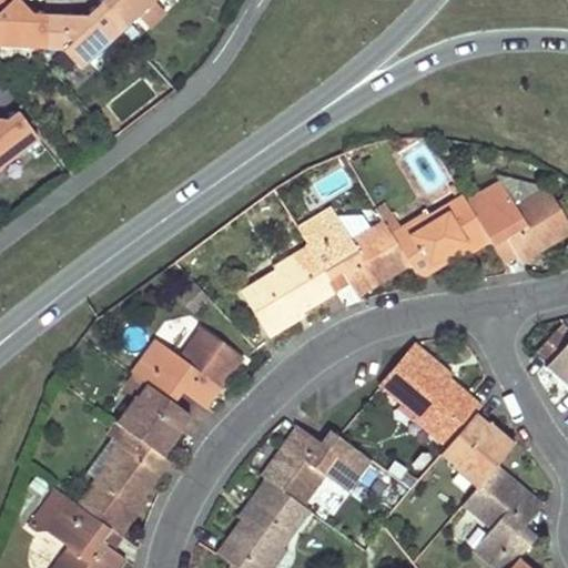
[(0,0),(0,48),(46,50),(47,14),(42,9),(38,9),(33,14),(18,0),(0,0)]
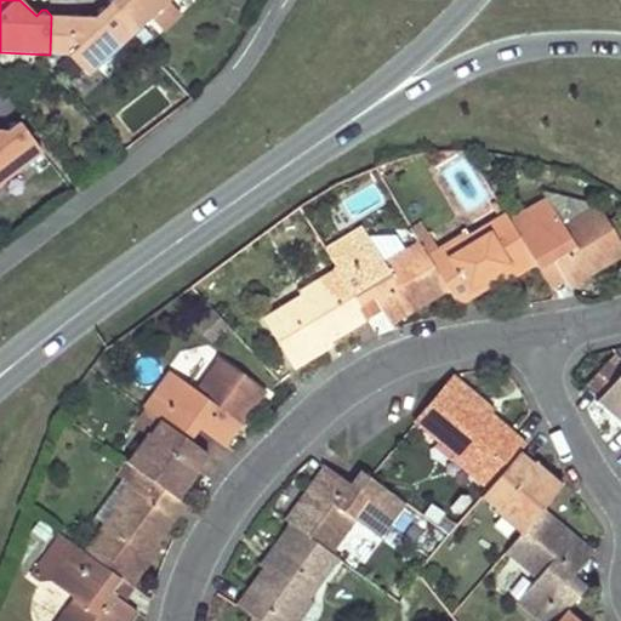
[(107,0),(107,4),(107,9),(132,36),(153,17),(169,3),(171,0),(107,0)]
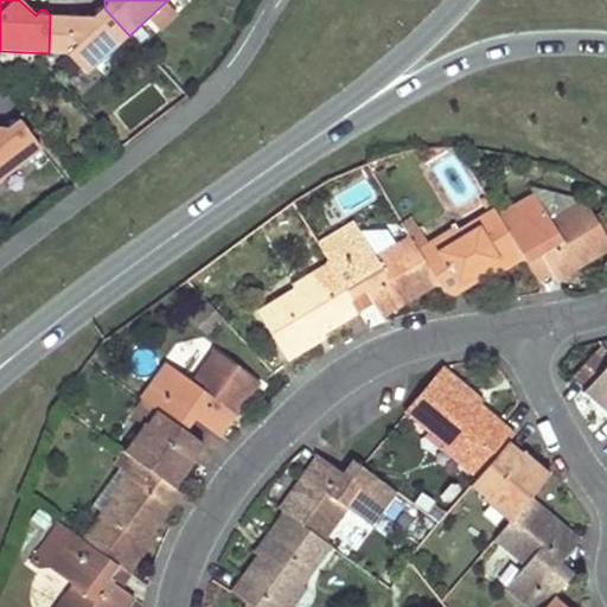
[(165,2),(149,17),(163,31),(177,17),(165,2)]
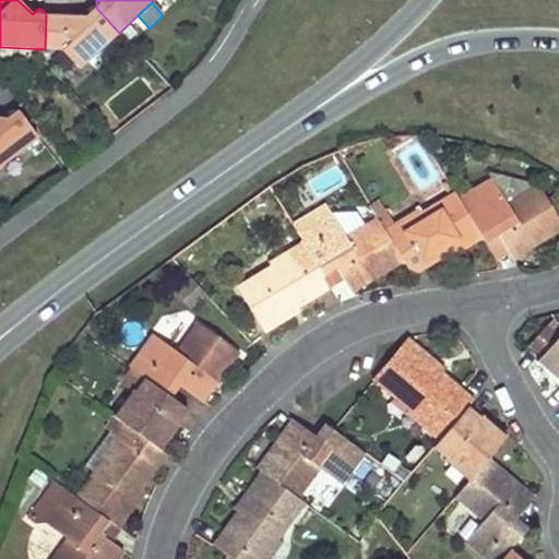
[(86,15),(46,14),(45,49),(61,49),(80,70),(119,33),(96,8),(88,8),(86,9),(86,15)]
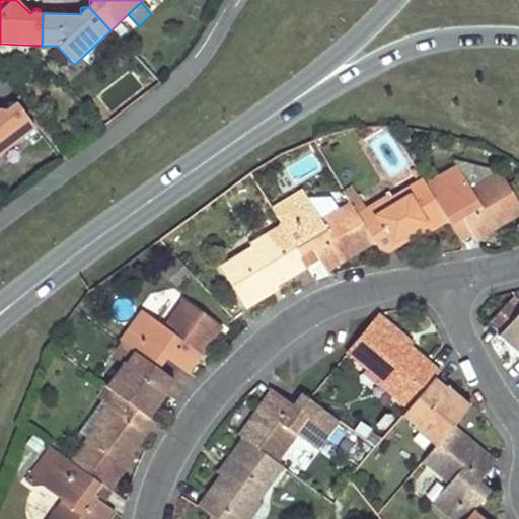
[(0,109),(0,155),(35,129),(16,103),(12,102),(6,106),(5,110),(0,109)]
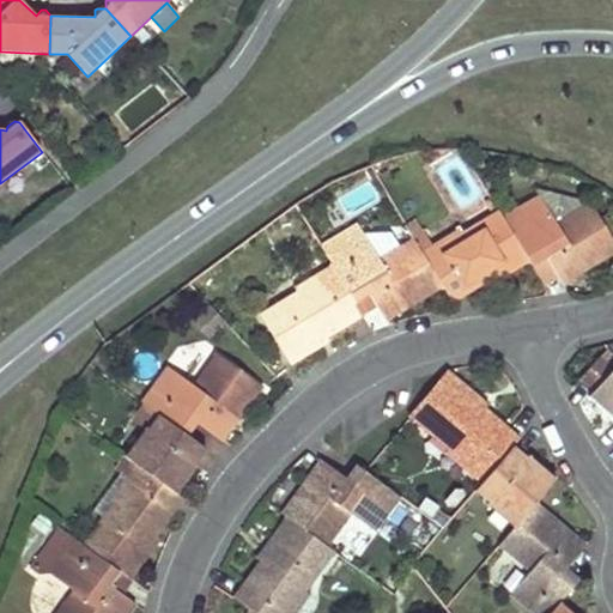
[(572,212),(590,201),(534,189),(539,198),(554,223),(572,212)]
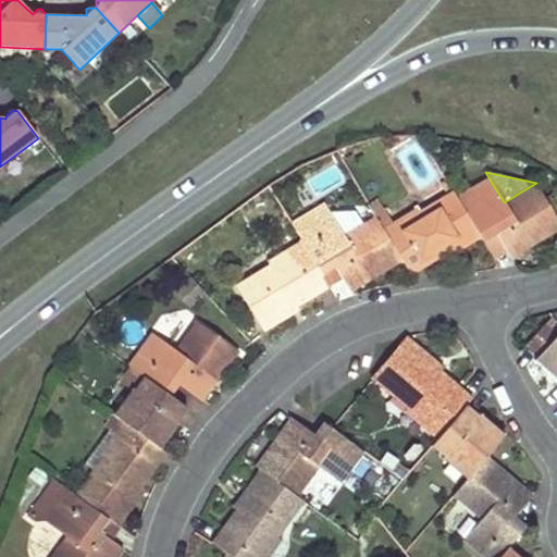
[(467,193),(456,199),(477,234),(491,225),(496,235),(509,255),(556,224),(556,217),(536,183),(520,193),(504,202),(490,180),(467,193)]
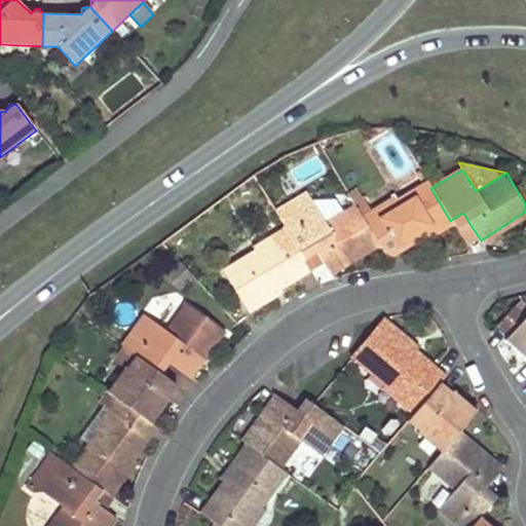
[(430,188),(441,182),(437,175),(426,181),(430,188)]
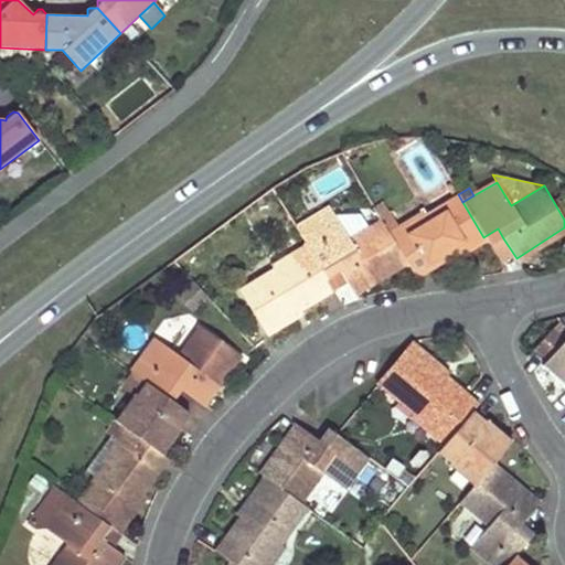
[(483,237),(462,202),(458,194),(426,214),(424,210),(387,232),(384,225),(352,244),(349,238),(336,215),(300,236),(305,243),(309,252),(324,277),(339,269),(347,283),(352,291),(404,260),(407,266),(416,278),(450,258),(483,237)]
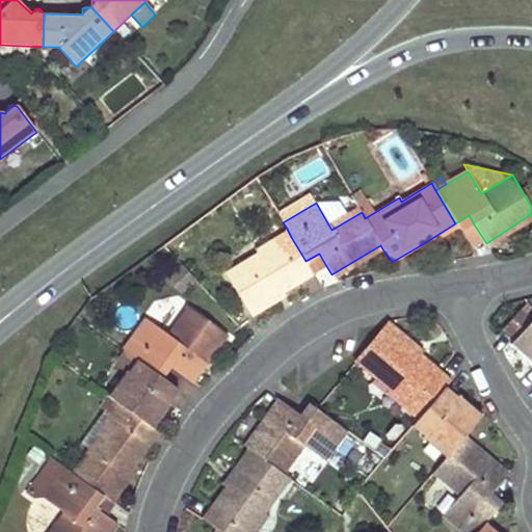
[(283,222),(316,203),(311,193),(277,214),(283,222)]
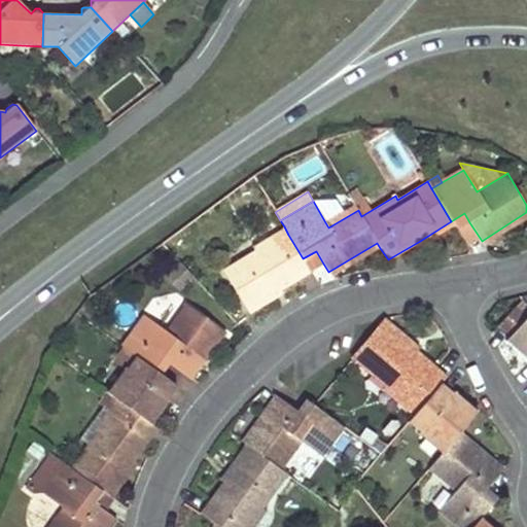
[(334,200),(313,201),(325,222),(341,213),(334,200)]
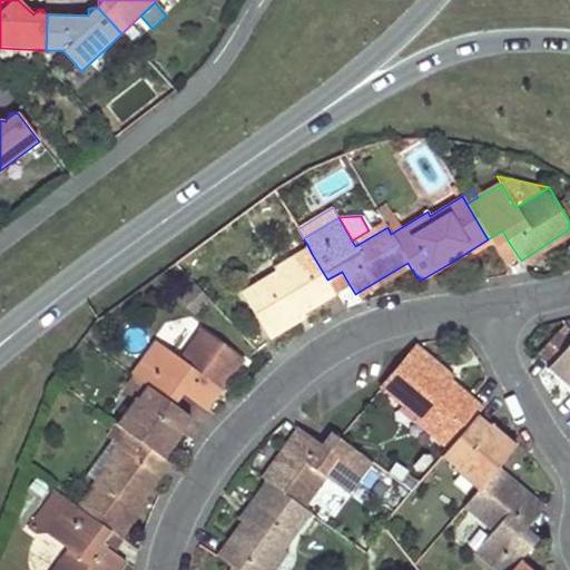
[(355,246),(387,227),(383,220),(369,231),(352,241),(355,246)]
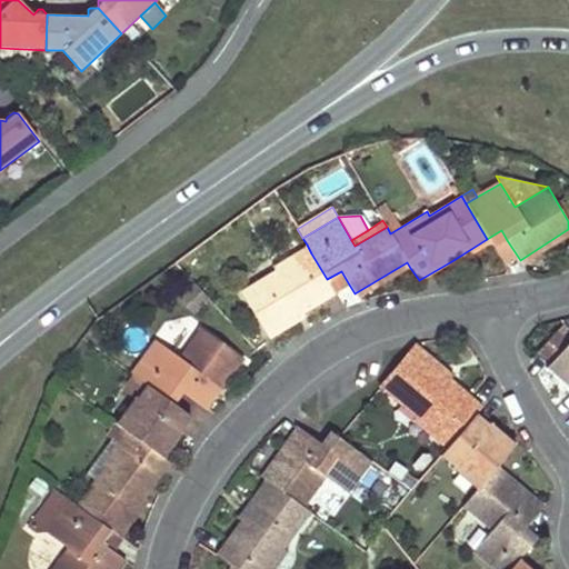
[(522,266),(568,236),(568,229),(520,260),(522,266)]
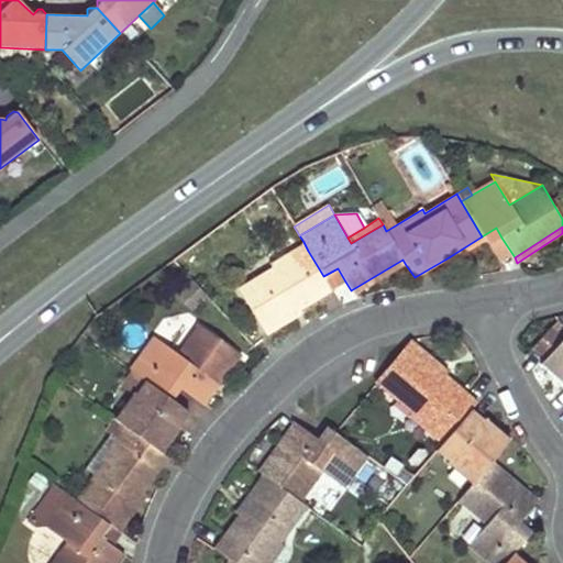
[(485,243),(487,245),(501,238),(496,228),(482,236),(485,243)]
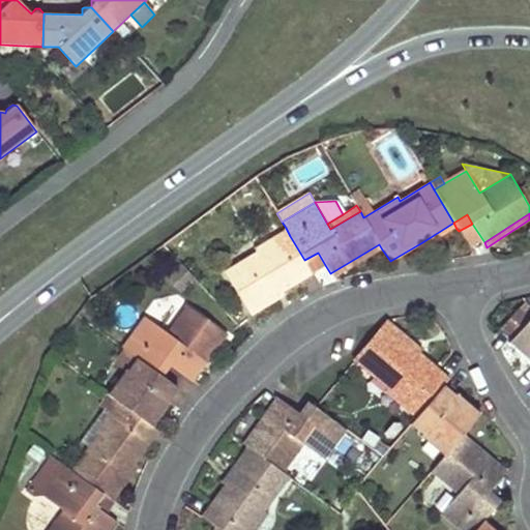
[(422,242),(425,247),(457,229),(453,223),(422,242)]
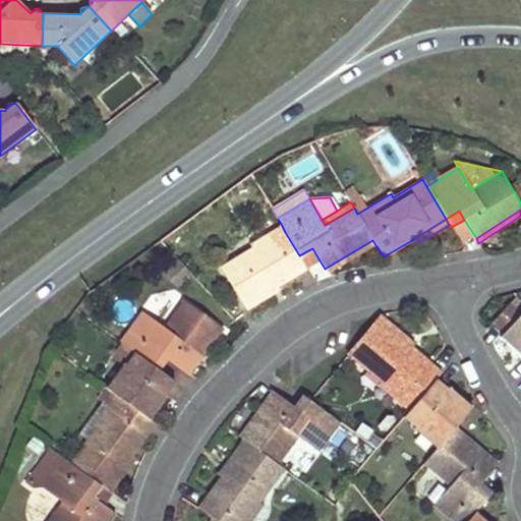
[(253,250),(285,232),(281,224),(249,243),(251,247),(253,250)]
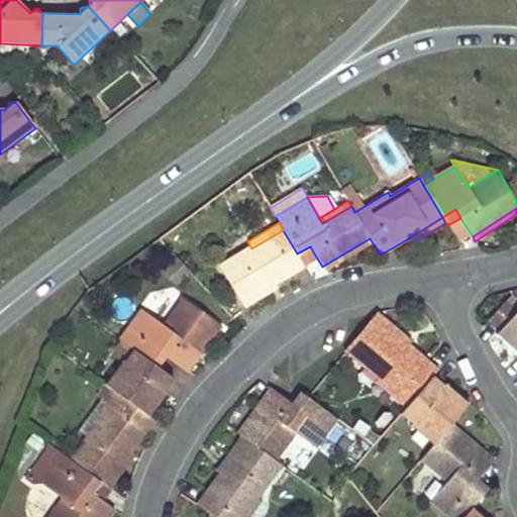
[(305,267),(297,253),(283,230),(251,248),(249,245),(218,265),(242,305),(276,285),(305,267)]
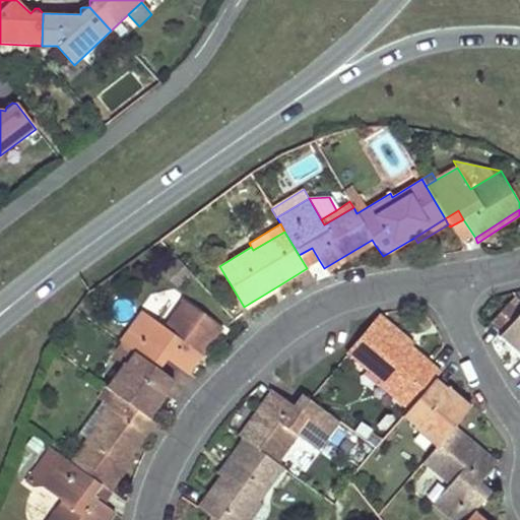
[(372,240),(324,268),(327,273),(375,245),(372,240)]
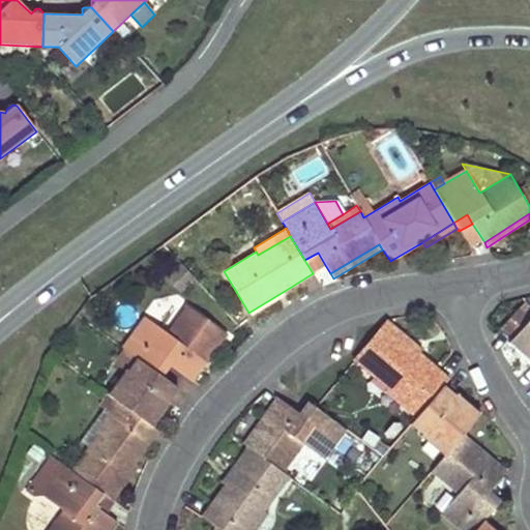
[(304,260),(313,273),(325,265),(318,253),(304,260)]
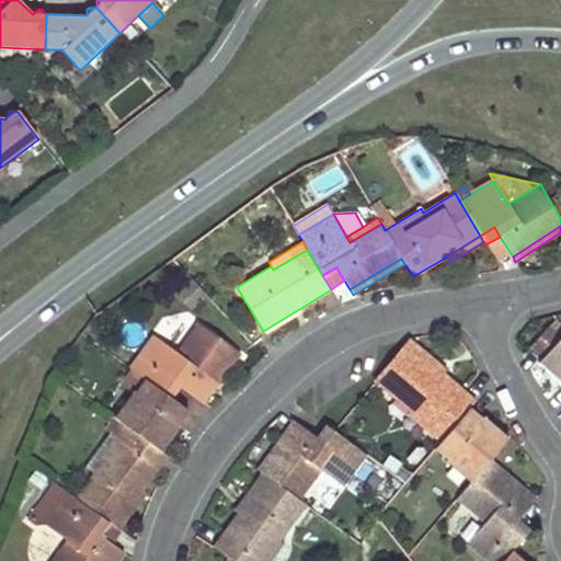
[(297,317),(302,313),(299,309),(263,331),(266,335),(297,317)]
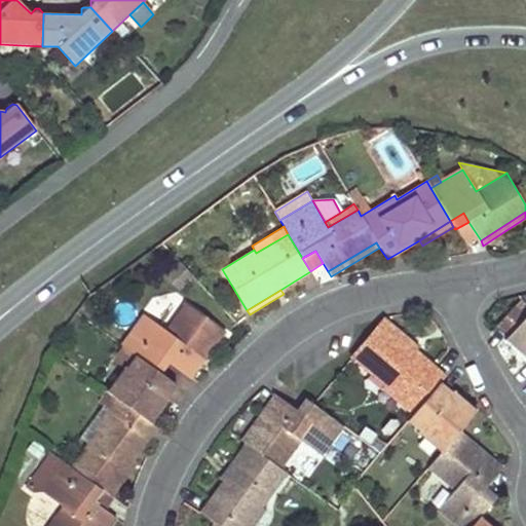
[(525,308),(518,301),(508,312),(497,325),(509,334),(506,336),(525,351),(525,308)]
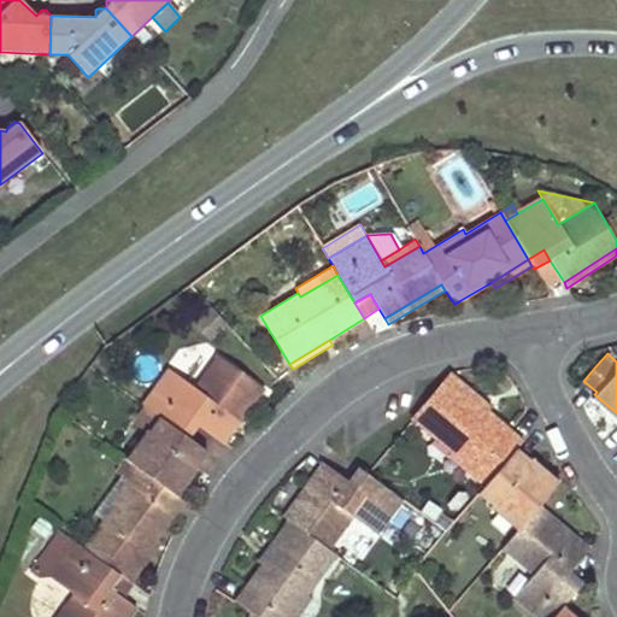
[(217,356),(192,388),(199,394),(223,360),(217,356)]
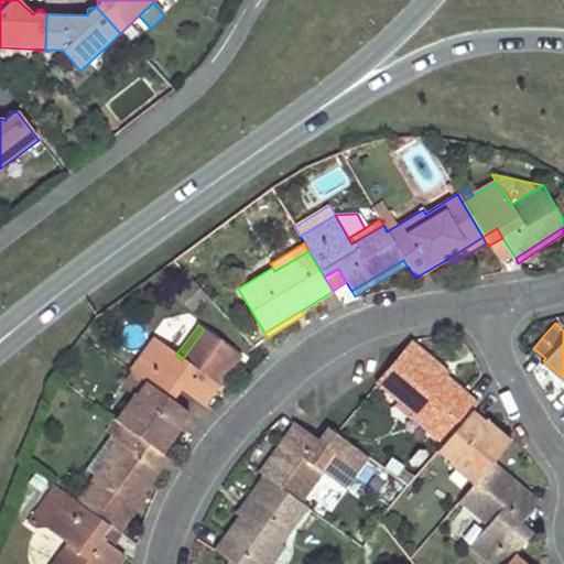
[(131,371),(145,382),(165,397),(174,386),(182,391),(201,404),(238,355),(204,329),(182,360),(175,355),(155,339),(131,371)]
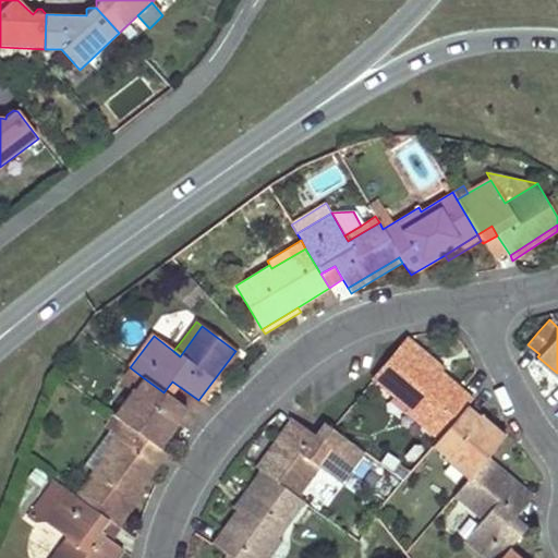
[(405,341),(441,372),(445,367),(410,337),(409,338),(405,341)]
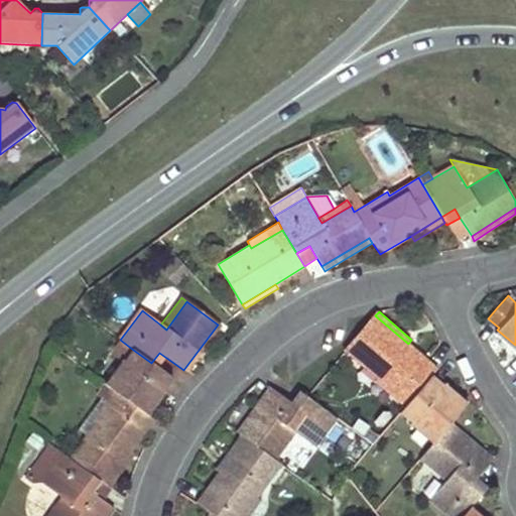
[(379,375),(409,401),(430,375),(435,369),(408,344),(375,315),(346,352),(361,365),(376,378),(379,375)]
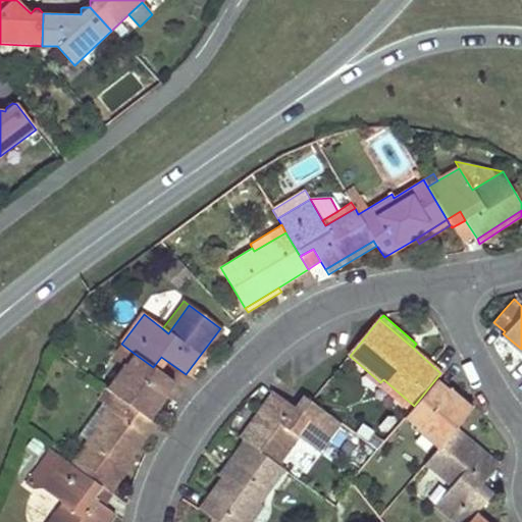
[(191,378),(225,331),(220,328),(186,374),(191,378)]
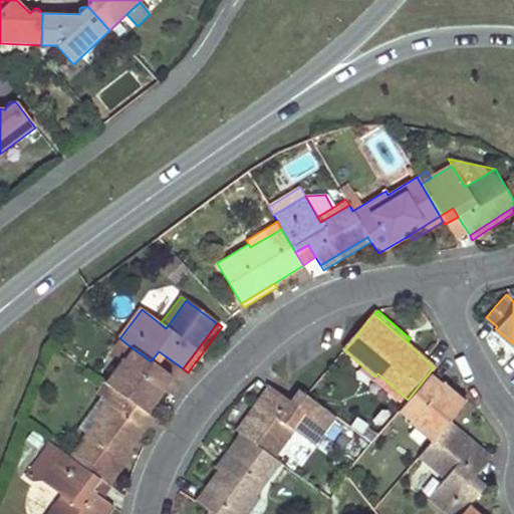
[(513,343),(495,328),(492,332),(513,352),(513,343)]
